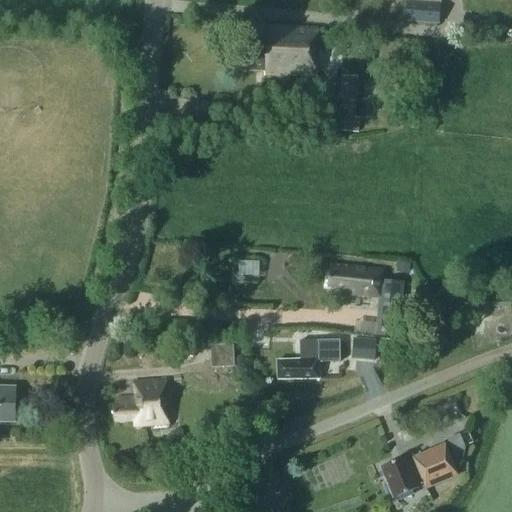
[(406,0),(407,3),(405,24),(440,27),(442,2),(432,1),(418,0),(406,0)]
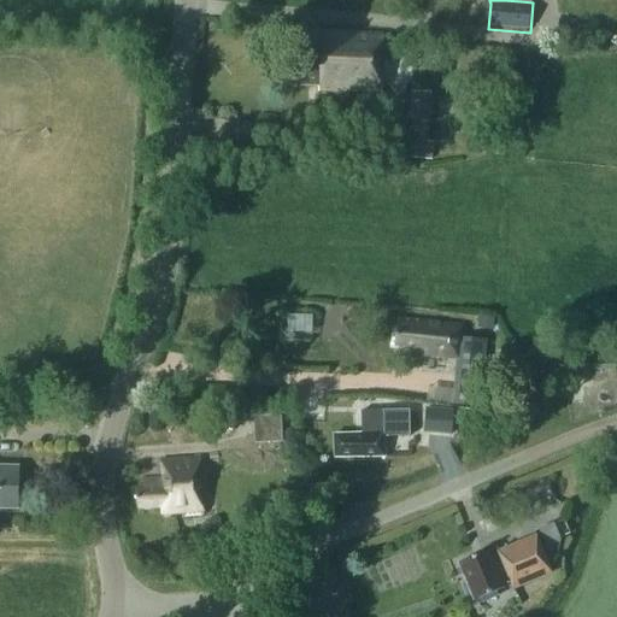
[(385,36),(311,34),(310,62),(288,62),(287,86),(319,87),(319,93),(382,94),(385,36)]
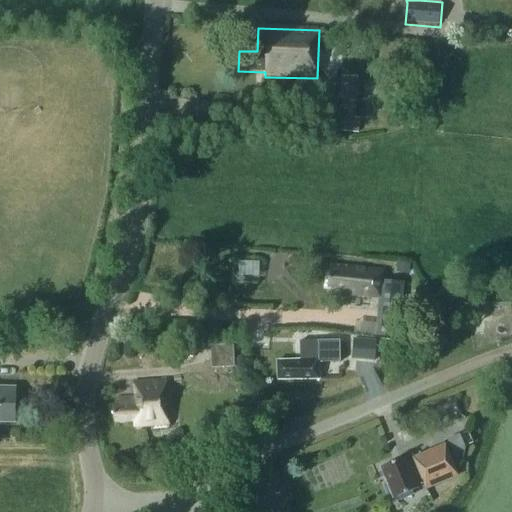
[(358,76),(340,75),(338,118),(356,119),(358,76)]
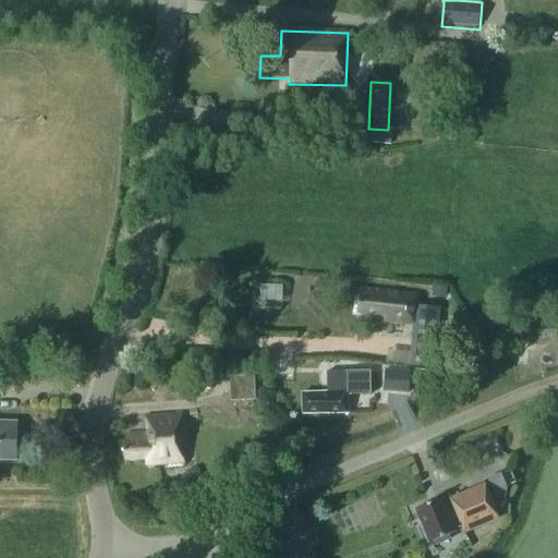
[(434,286),(433,294),(447,296),(447,288),(434,286)]
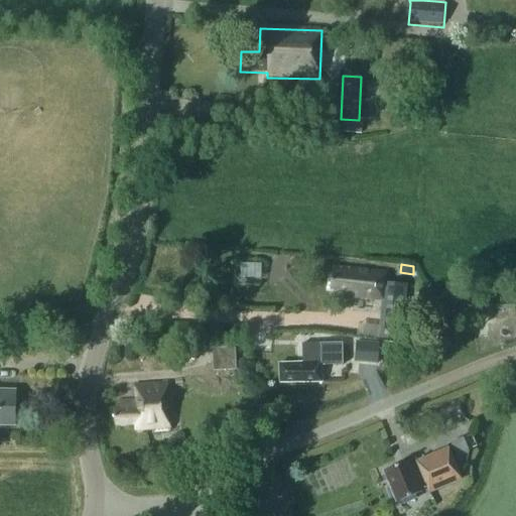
[(243,281),(264,280),(263,266),(243,266),(243,281)]
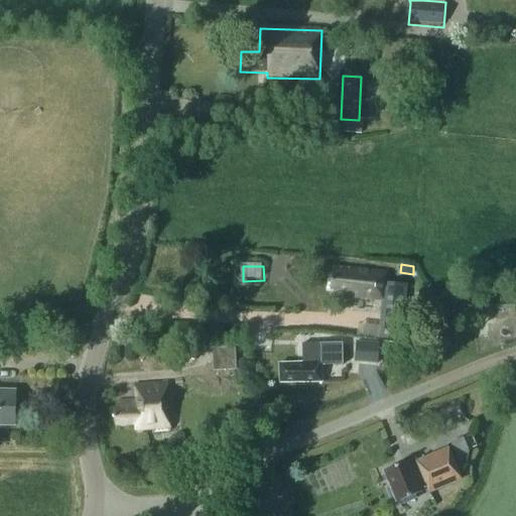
[(384,300),(380,339),(403,342),(408,285),(387,283),(387,273),(335,268),(333,289),(355,292),(354,297),(384,300)]
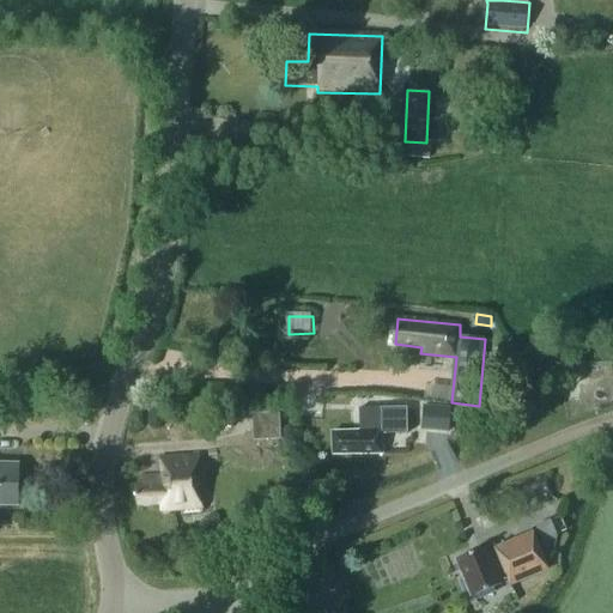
[(424,405),(422,430),(449,432),(451,407),(424,405)]
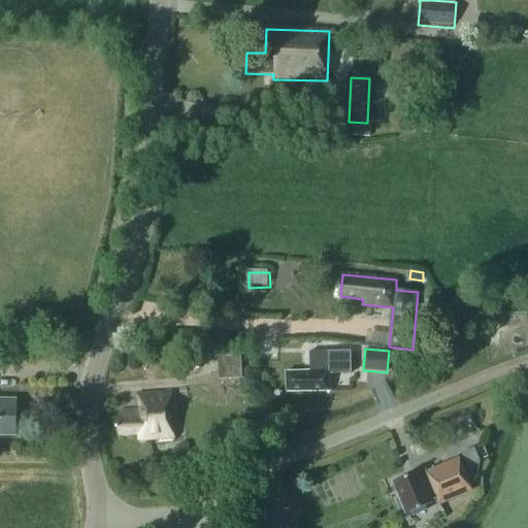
[(287,372),(287,391),(329,391),(329,373),(351,373),(351,351),(309,352),(310,371),(287,372)]
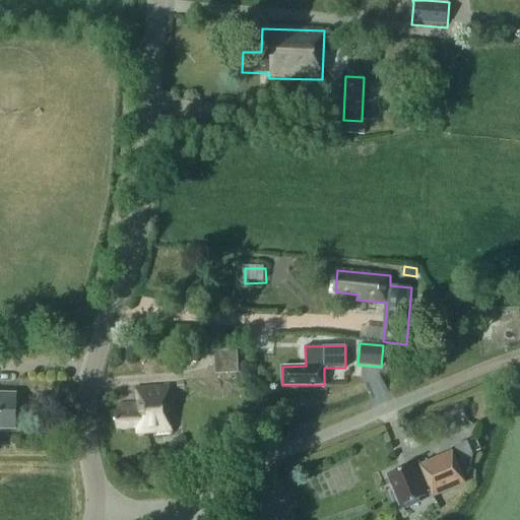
[(239,372),(238,350),(214,351),(214,372),(239,372)]
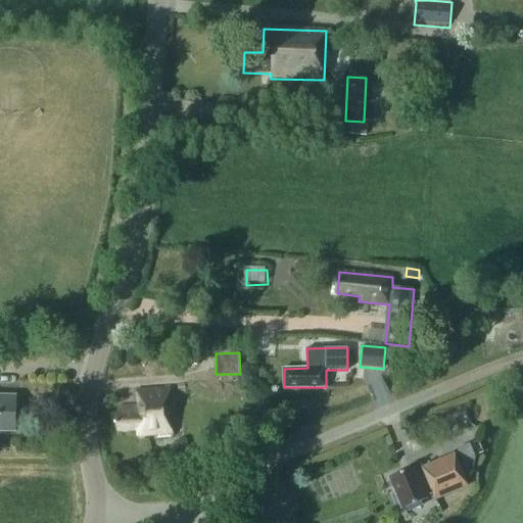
[(136,390),(137,406),(122,407),(122,413),(113,414),(114,430),(136,429),(137,435),(152,434),(153,436),(172,435),(169,388),(136,390)]
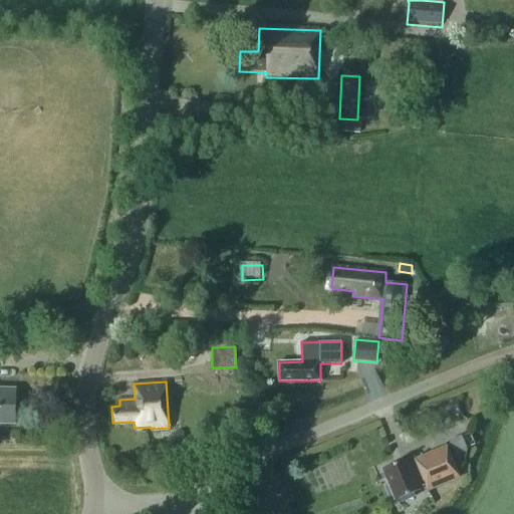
[(0,421),(14,421),(14,390),(0,390),(0,421)]
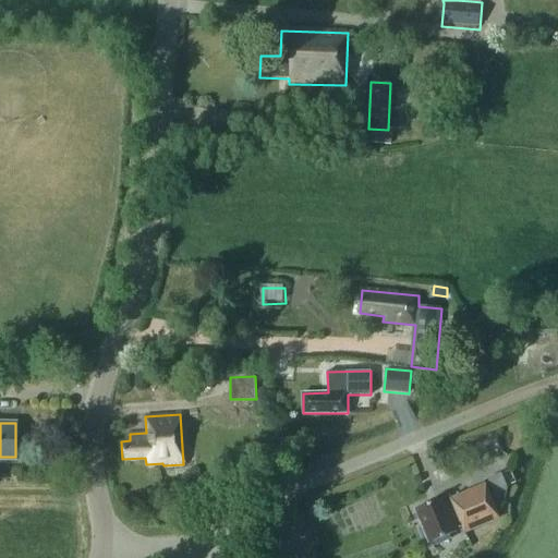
[(463,533),(499,518),(485,485),(451,499),(449,496),(415,510),(429,544),(462,530),(463,533)]
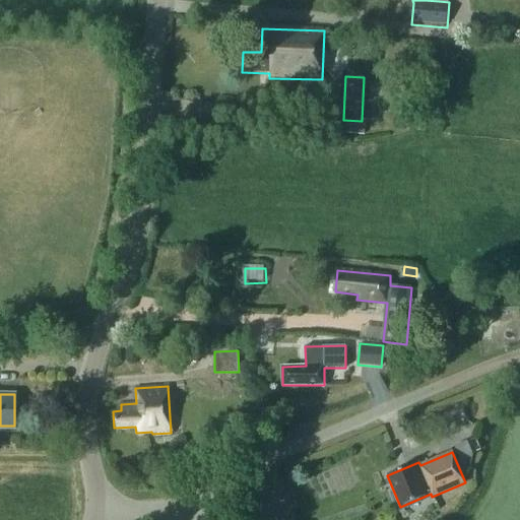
All buildings are outlined.
